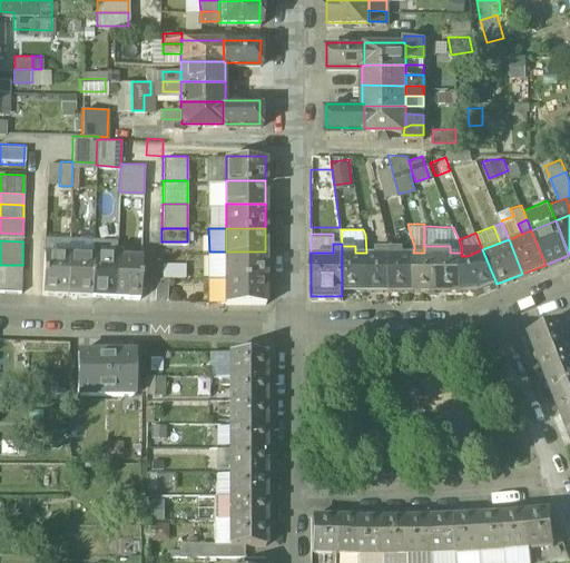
[(366,288),(366,253),(355,253),(355,246),(342,246),(342,296),(343,296),(343,288),(366,288)]
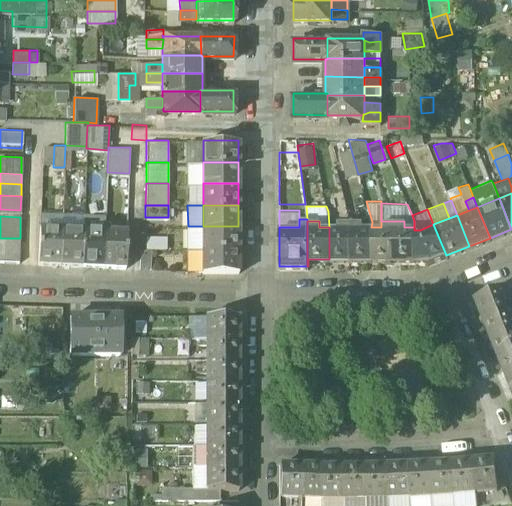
[(329,259),(350,259),(350,221),(338,221),(338,227),(329,227),(329,259)]
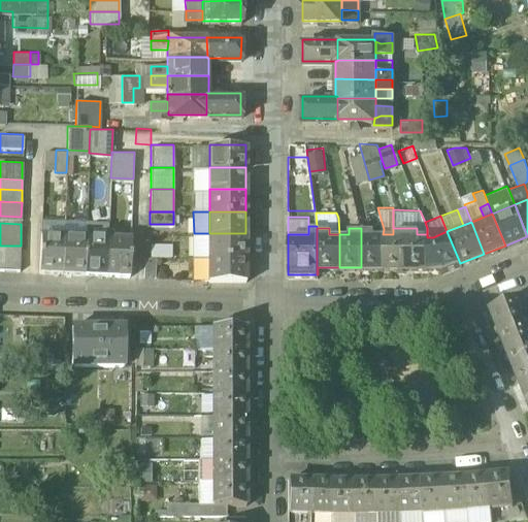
[(361,267),(384,267),(383,234),(373,234),(373,228),(361,228),(361,267)]
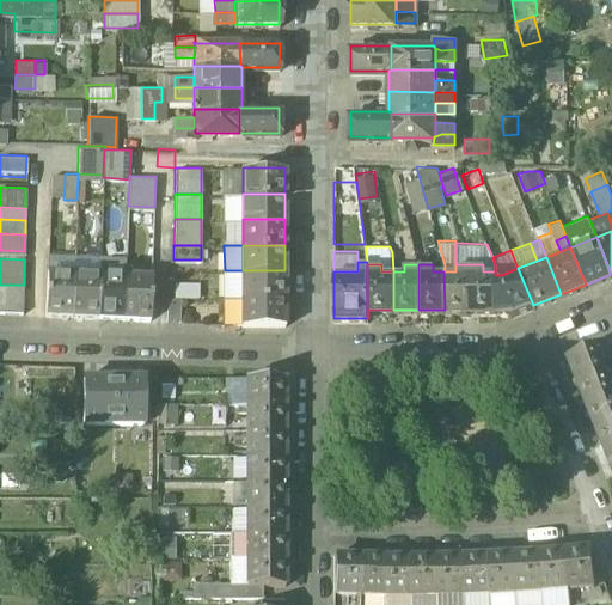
[(445,310),(470,310),(470,264),(456,264),(456,272),(444,272),(445,310)]
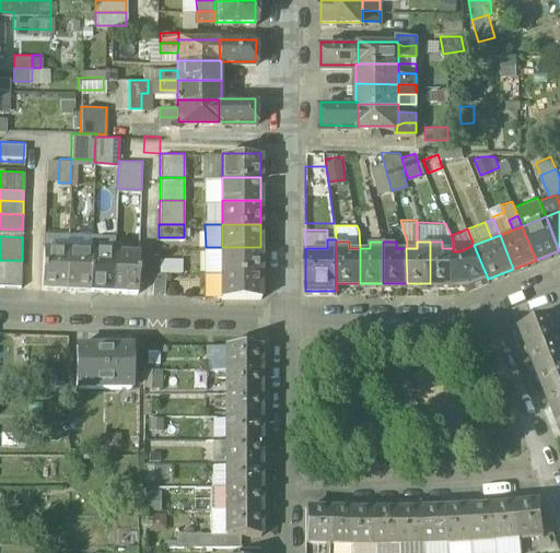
[(430,283),(453,283),(453,251),(453,248),(442,248),(442,242),(430,242),(430,283)]
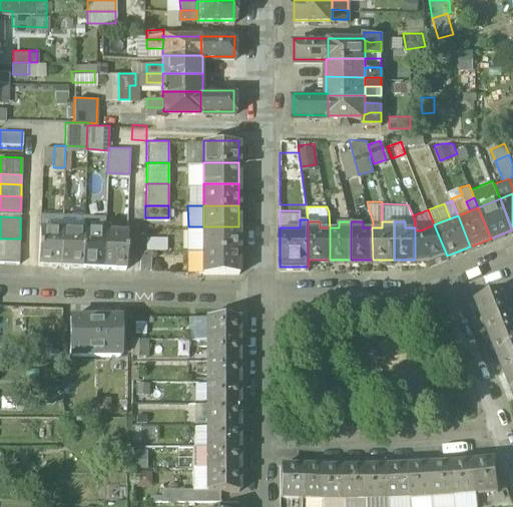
[(430,260),(447,256),(434,224),(421,230),(415,230),(415,260),(430,260)]
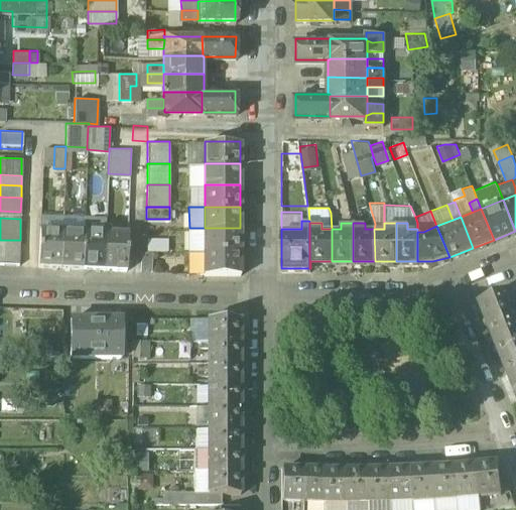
[(38,262),(60,264),(62,228),(40,227),(38,262)]
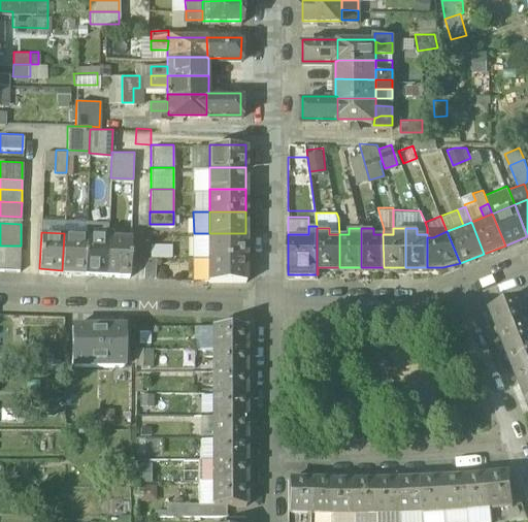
[(62,270),(85,270),(85,234),(64,233),(62,270)]
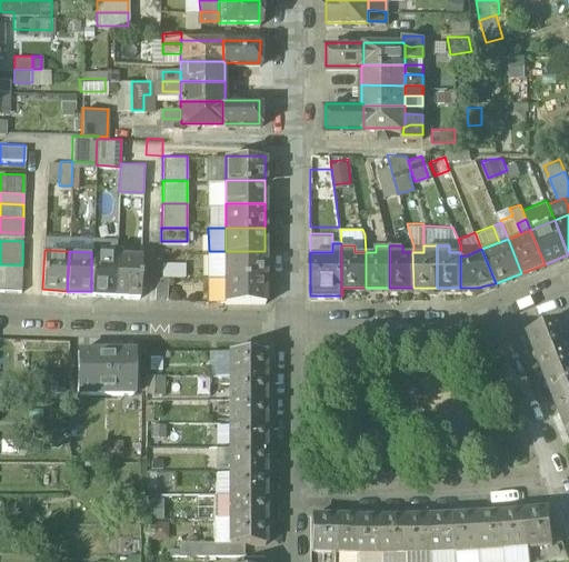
[(265,274),(265,251),(226,251),(226,274),(265,274)]
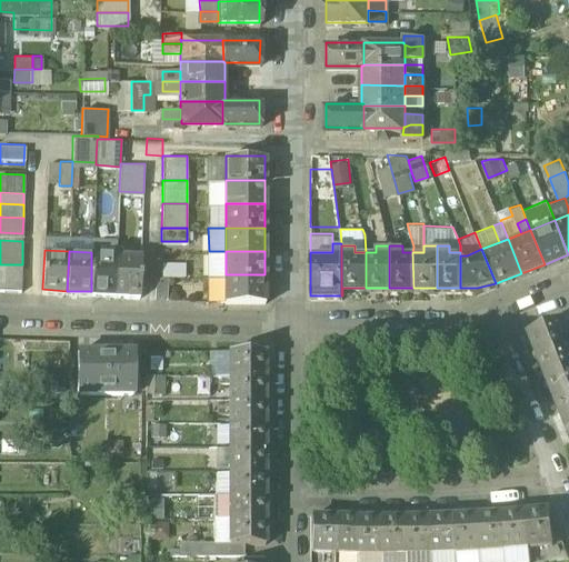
[(91,291),(115,292),(117,253),(91,252),(91,291)]
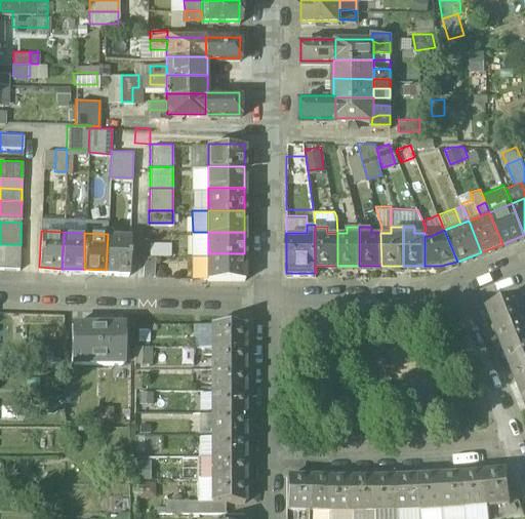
[(130,235),(108,234),(106,270),(128,271),(130,235)]
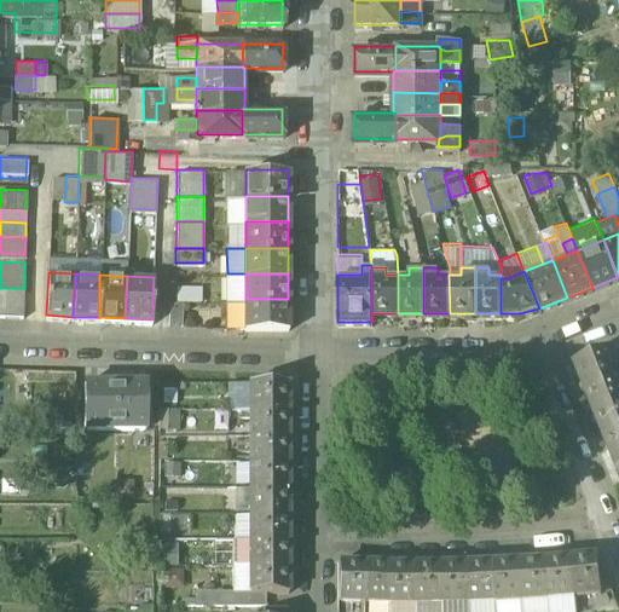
[(177,299),(201,299),(201,284),(177,284),(177,299)]
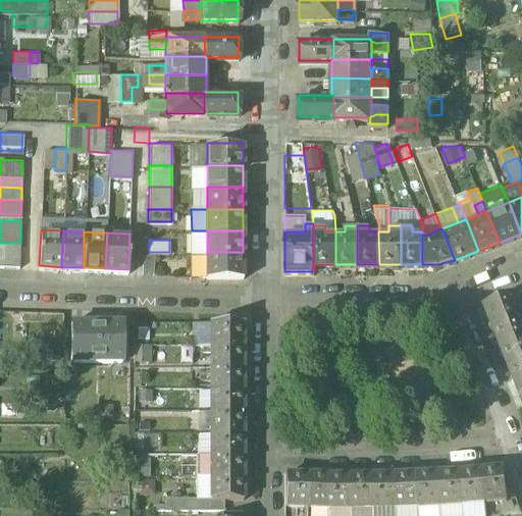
[(0,261),(18,263),(19,243),(0,243),(0,261)]
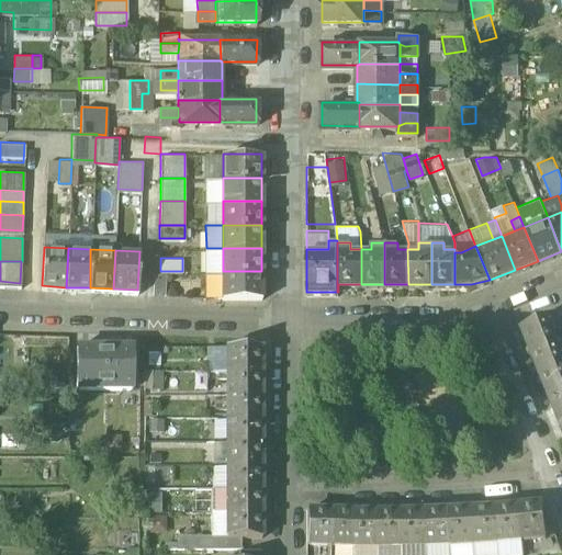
[(153,291),(165,292),(166,272),(154,271),(153,291)]
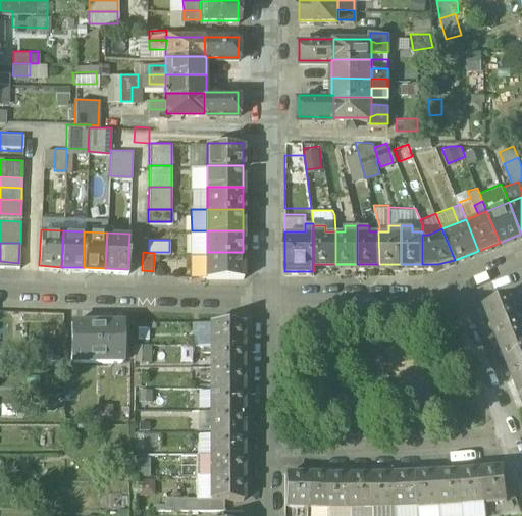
[(243,274),(243,252),(207,252),(207,274),(243,274)]
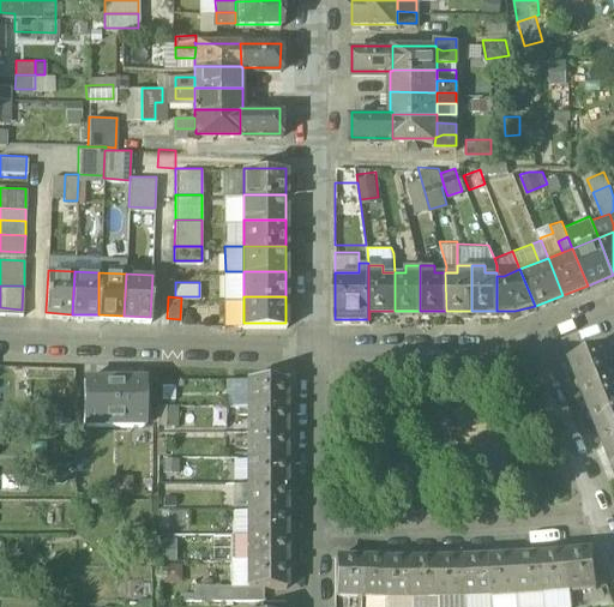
[(579,379),(613,365),(613,364),(605,340),(569,354),(579,379)]
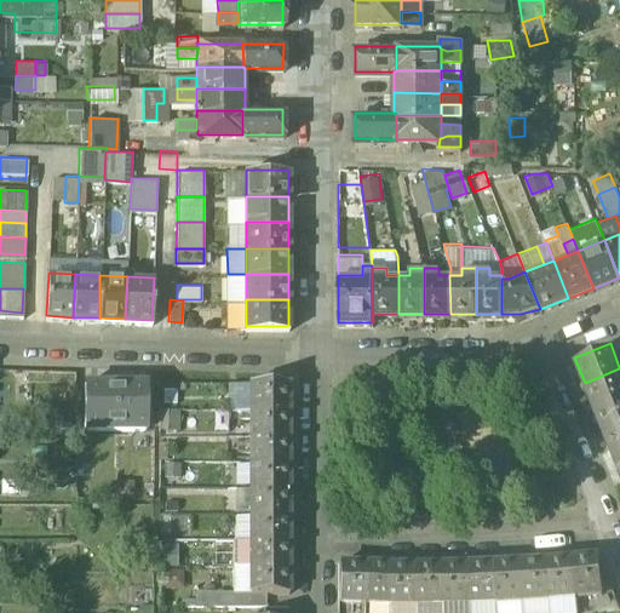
[(619,368),(585,383),(595,407),(619,396),(619,368)]
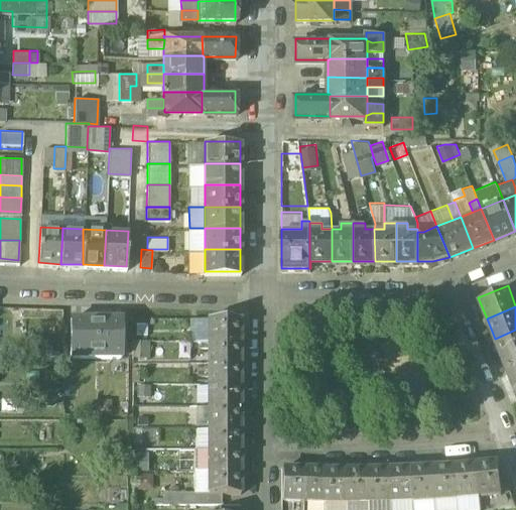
[(208,338),(208,315),(189,315),(189,338),(208,338)]
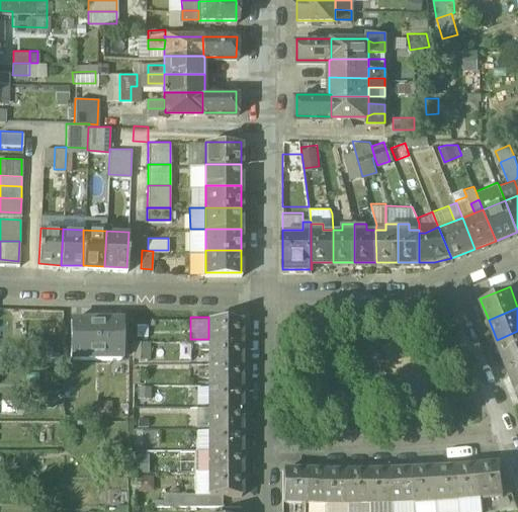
[(208,317),(208,339),(241,339),(241,317),(208,317)]
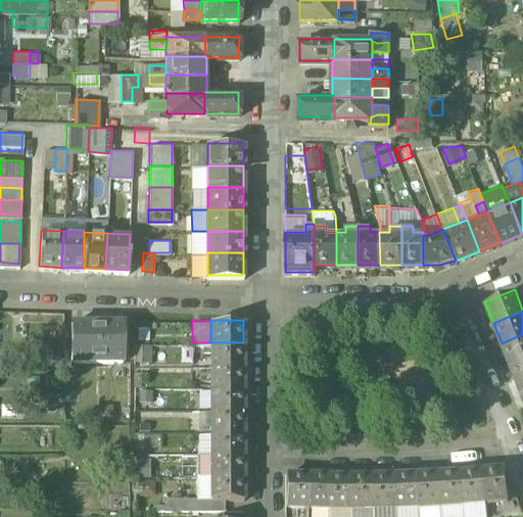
[(73,360),(123,359),(123,321),(72,321),(73,360)]
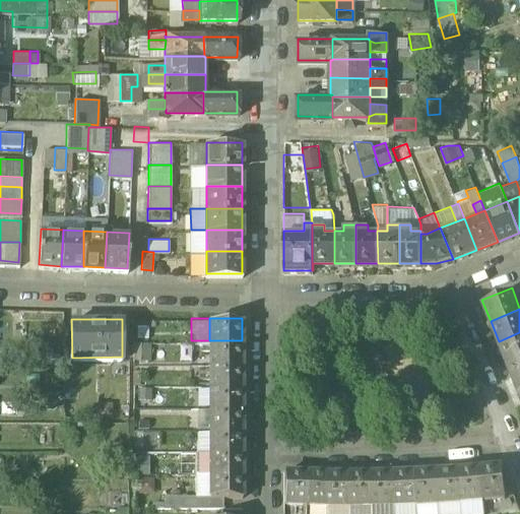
[(519,332),(499,341),(507,362),(519,356),(519,332)]
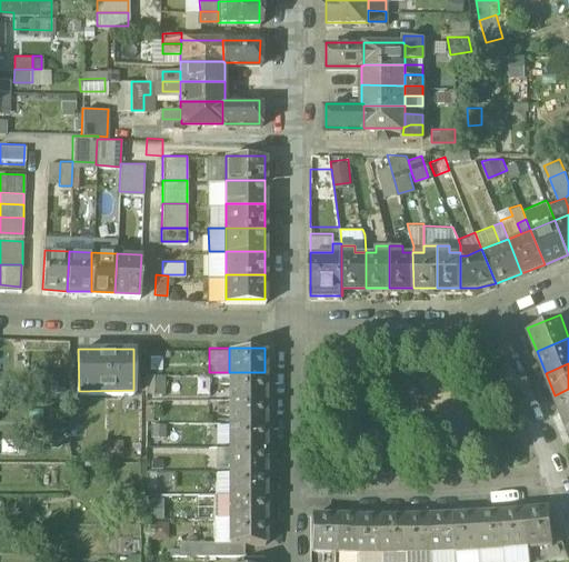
[(229,372),(229,397),(265,395),(265,372),(229,372)]
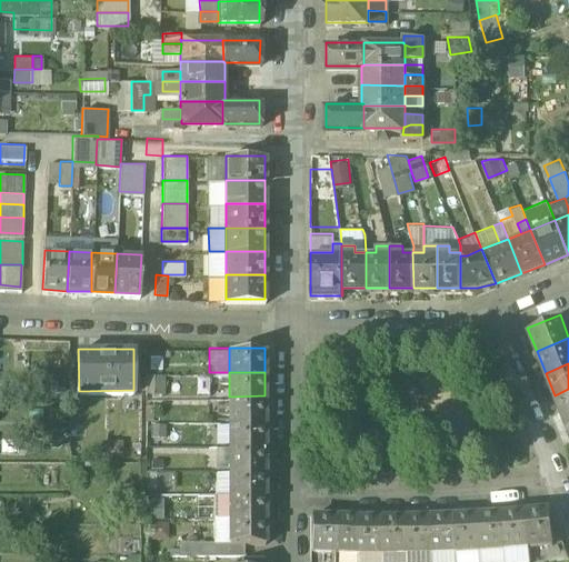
[(568,389),(555,395),(563,417),(568,414),(568,389)]
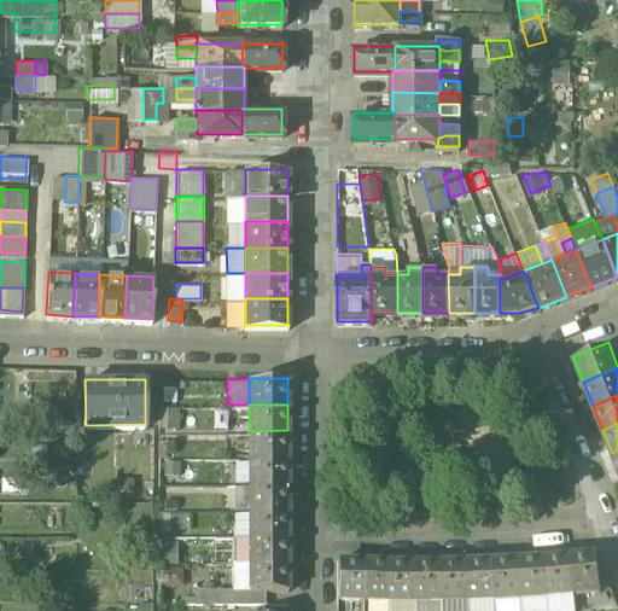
[(249,431),(249,457),(287,457),(287,430),(249,431)]
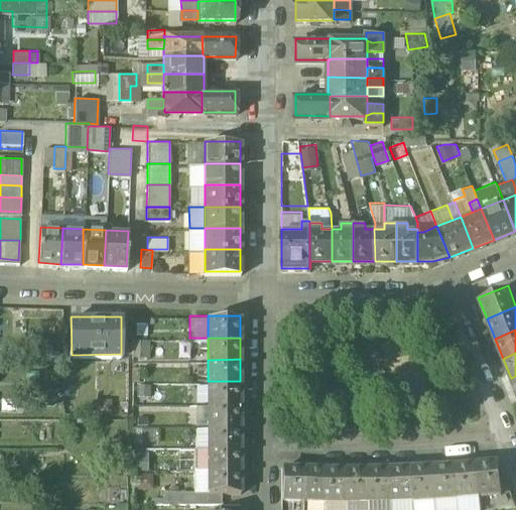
[(196,403),(208,403),(208,381),(196,381),(196,403)]
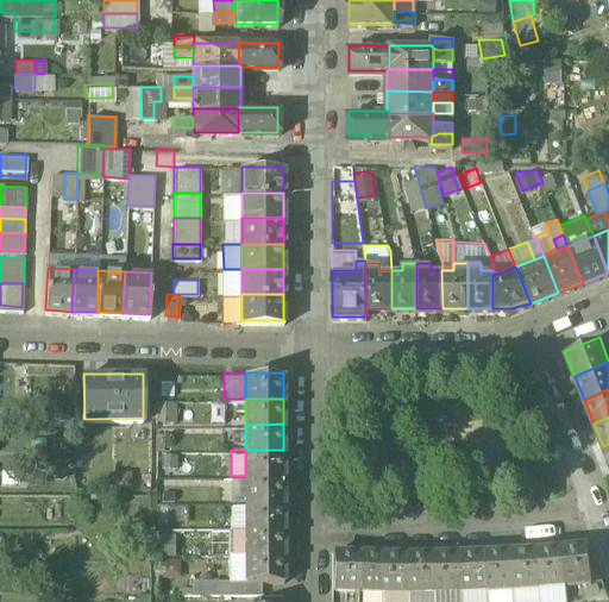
[(245,450),(245,476),(283,475),(283,450),(245,450)]
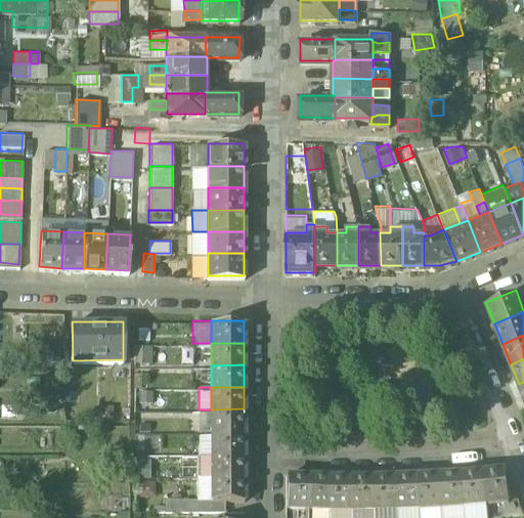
[(138,389),(137,401),(151,402),(153,389),(138,389)]
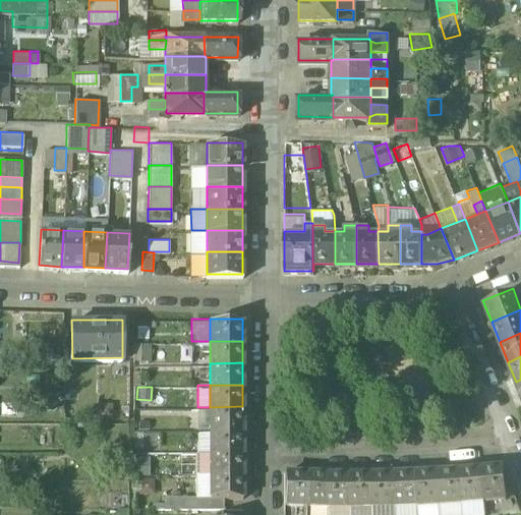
[(96,401),(96,416),(112,417),(113,402),(96,401)]
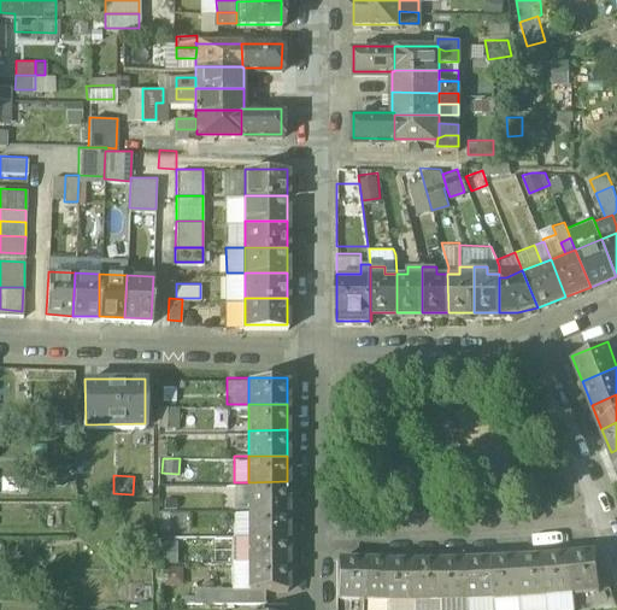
[(248,482),(248,508),(287,508),(287,481),(248,482)]
